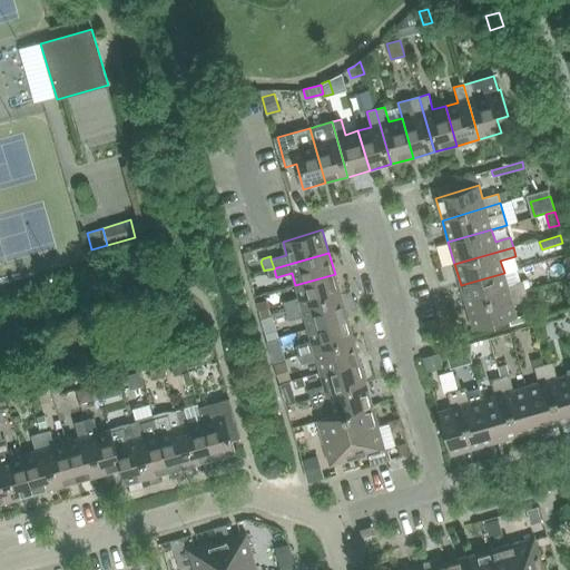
[(508,286),(504,273),(461,285),(467,307),(526,291),(523,282),(508,286)]
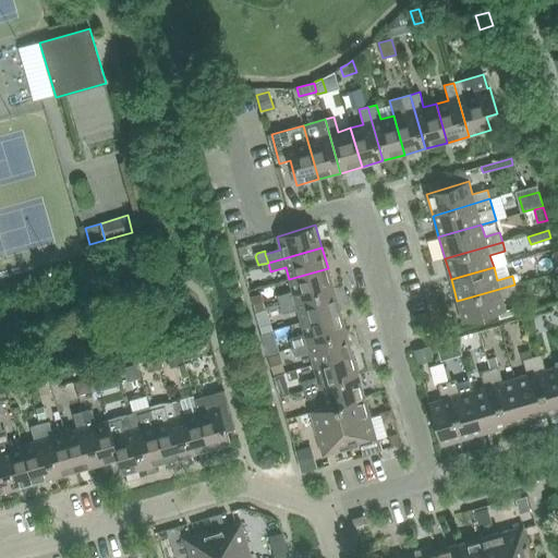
[(278,296),(280,305),(334,290),(328,268),(289,279),(292,292),(278,296)]
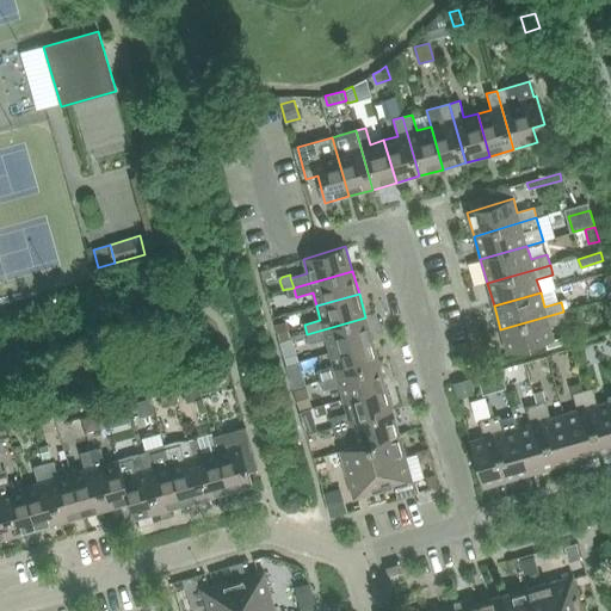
[(567,321),(563,312),(500,329),(507,353),(545,343),(554,340),(550,326),(567,321)]
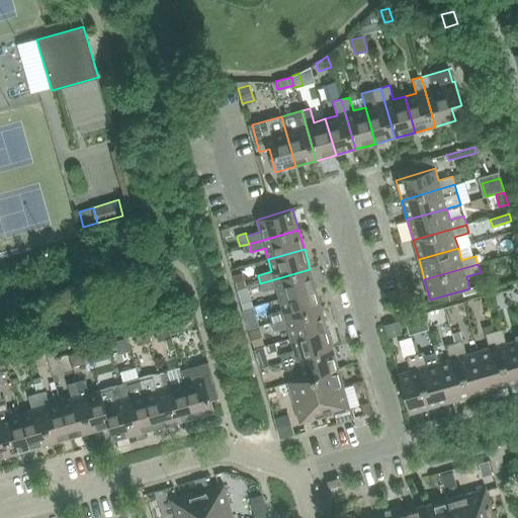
[(276,287),(279,299),(316,289),(310,269),(260,283),(262,291),(276,287)]
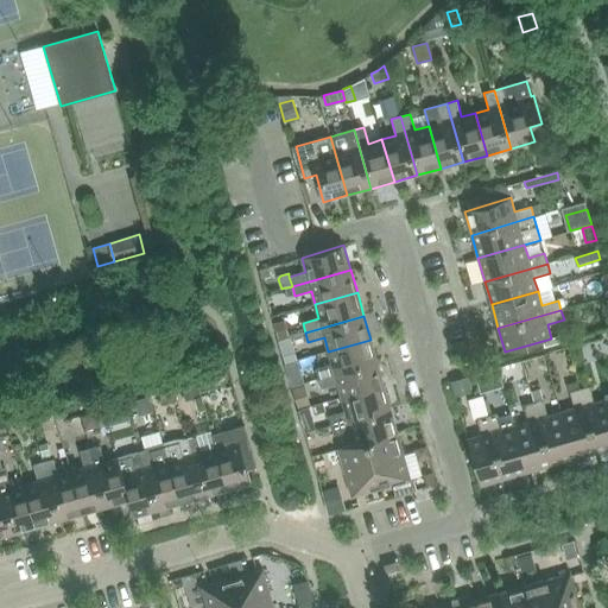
[(283,322),(274,324),(279,340),(287,337),(283,322)]
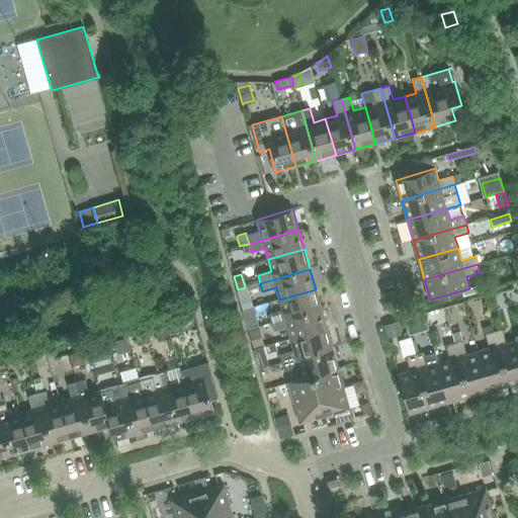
[(469,288),(462,290),(464,295),(478,292),(476,286),(469,288)]
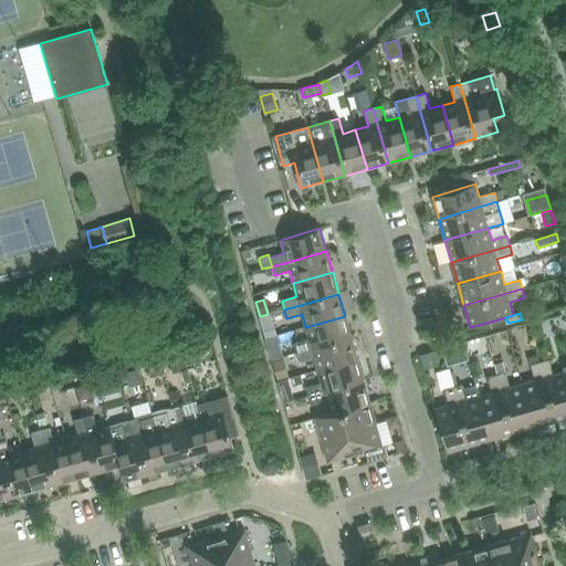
[(269,316),(260,318),(263,329),(272,327),(269,316)]
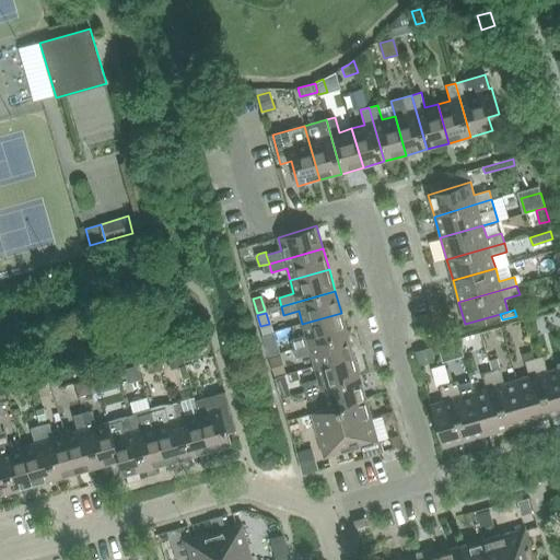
[(291,340),(293,349),(347,334),(341,313),(302,324),(306,336),(291,340)]
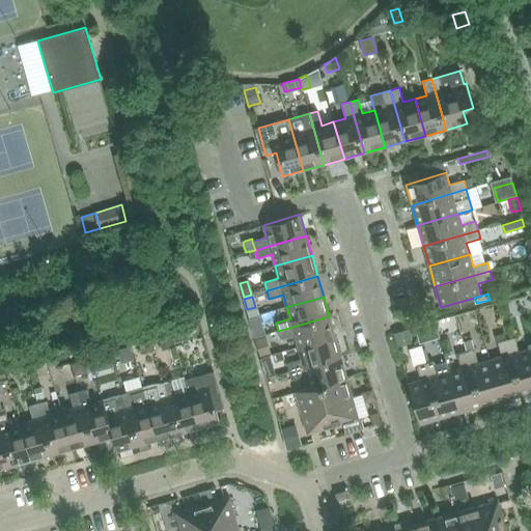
[(295,336),(299,347),(335,337),(329,316),(278,331),(281,339),(295,336)]
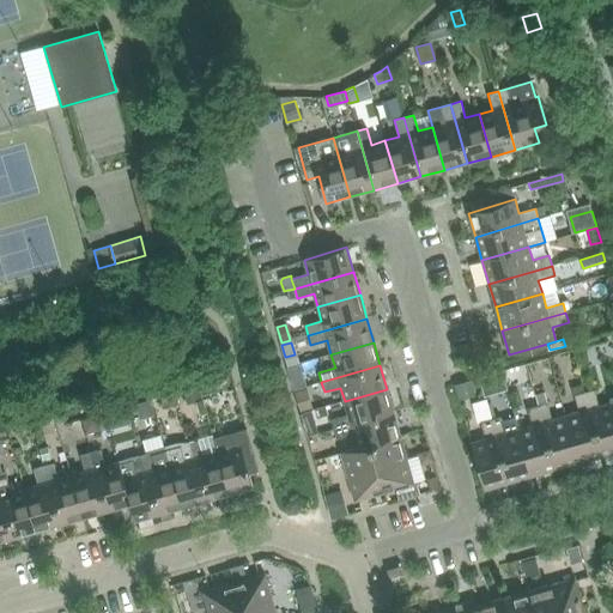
[(304,378),(292,382),(293,389),(307,386),(304,378)]
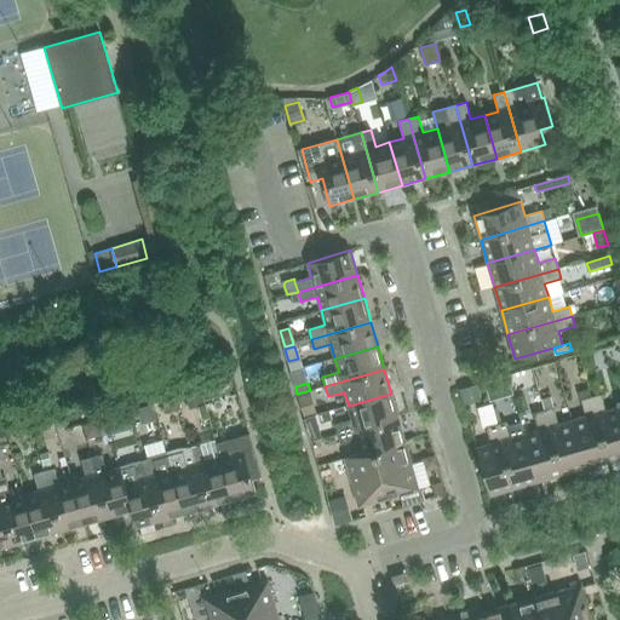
[(463,389),(460,389),(464,403),(481,399),(476,385),(463,389)]
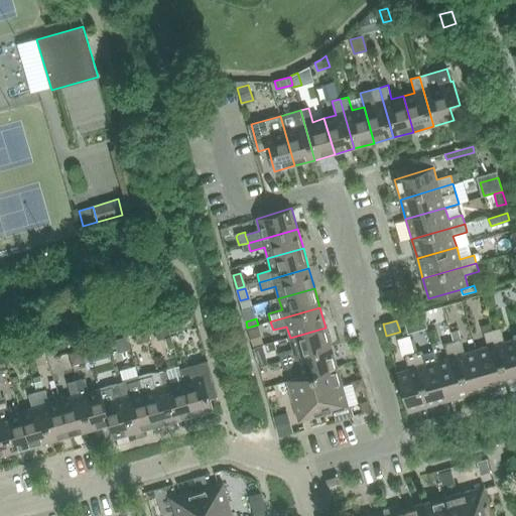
[(178,321),(169,325),(172,333),(181,330),(178,321)]
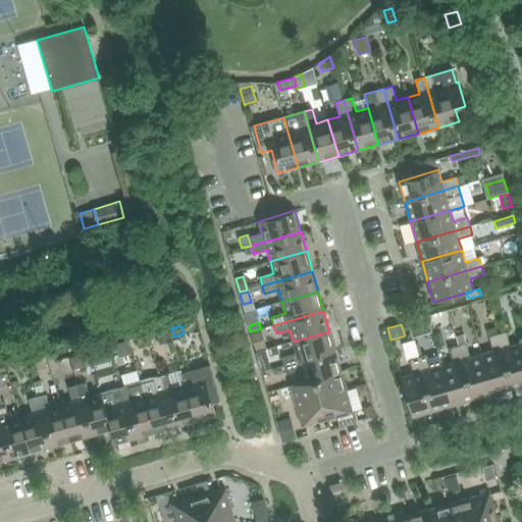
[(496,327),(487,329),(489,336),(498,334),(496,327)]
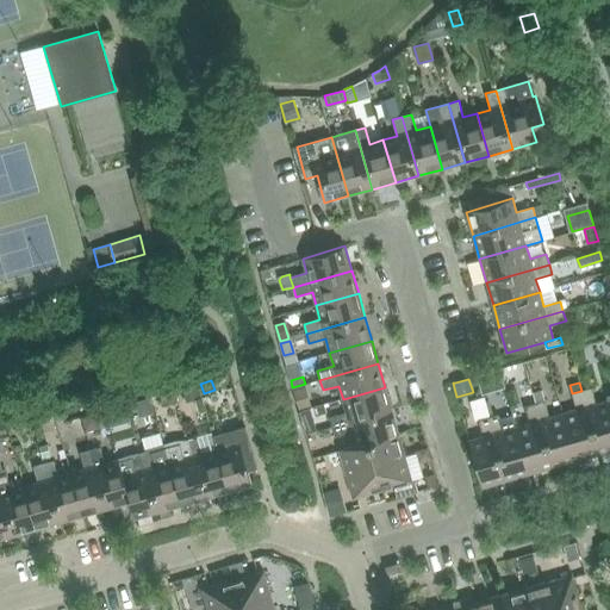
[(195,386),(184,390),(186,399),(199,396),(195,386)]
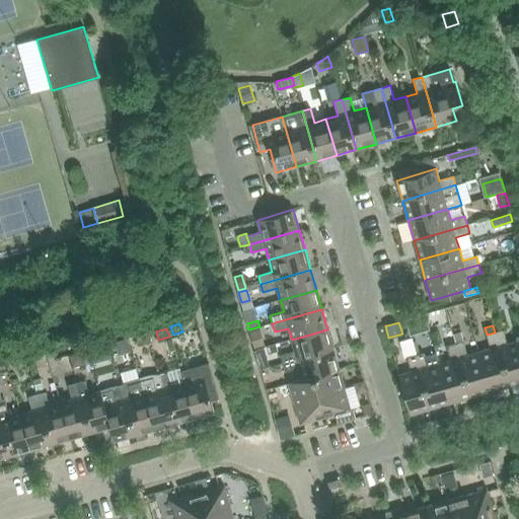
[(260,329),(249,332),(254,348),(265,345),(260,329)]
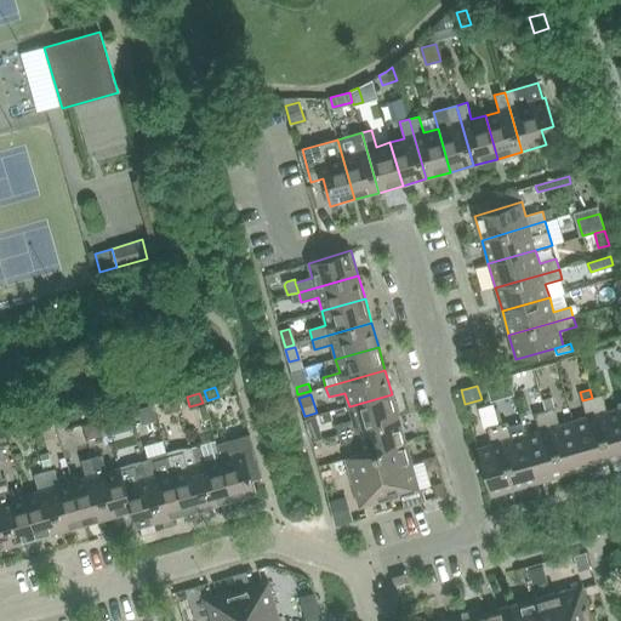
[(399,417),(392,394),(349,406),(353,420),(336,425),(339,434),(399,417)]
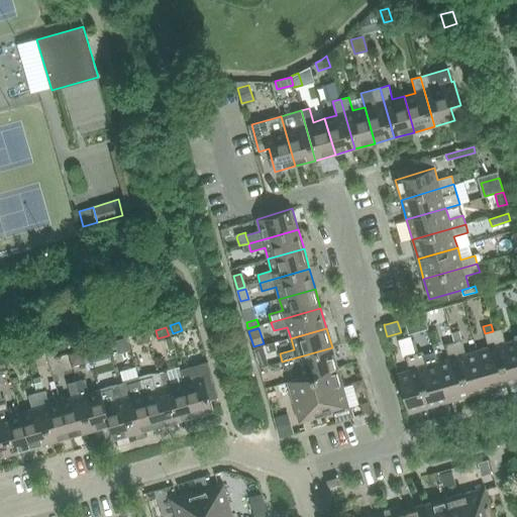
[(501,328),(493,331),(508,385),(516,382),(516,339),(505,342),(501,328)]
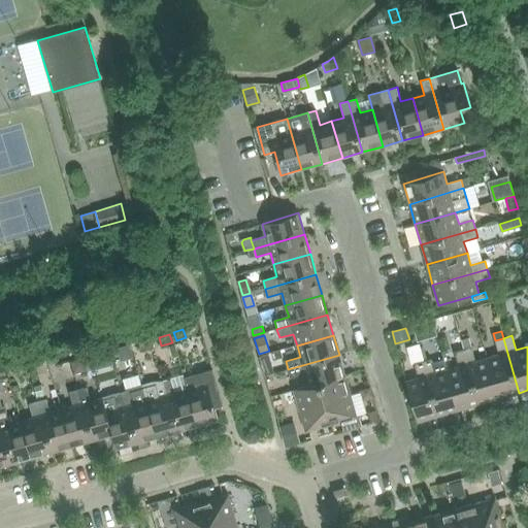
[(151,338),(139,341),(141,351),(153,348),(151,338)]
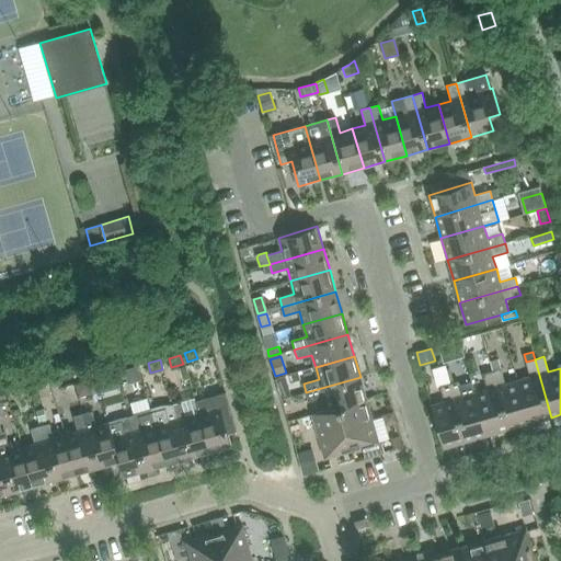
[(530,377),(517,380),(530,423),(551,418),(535,359),(526,362),(530,377)]
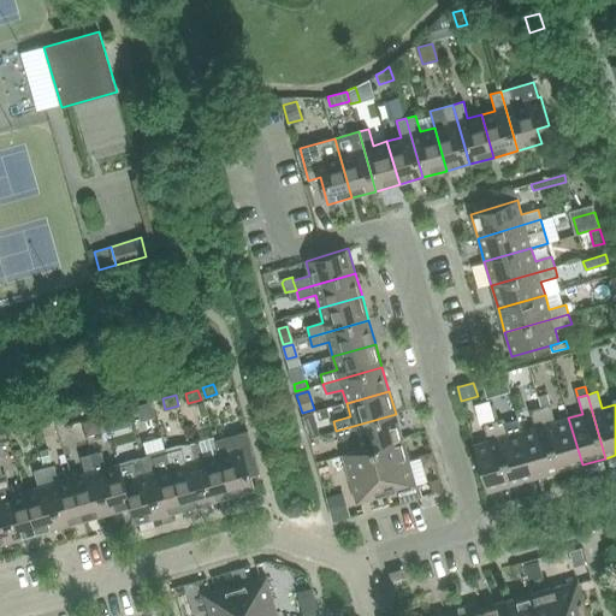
[(150,402),(137,406),(142,420),(154,416),(150,402)]
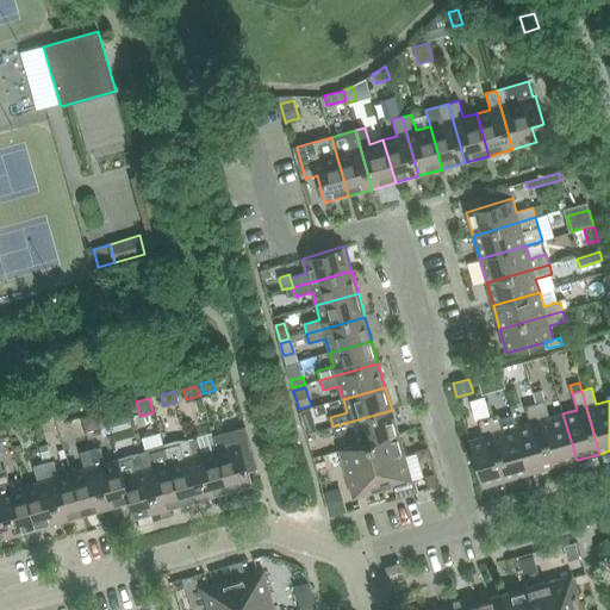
[(201,398),(195,399),(199,414),(205,411),(201,398)]
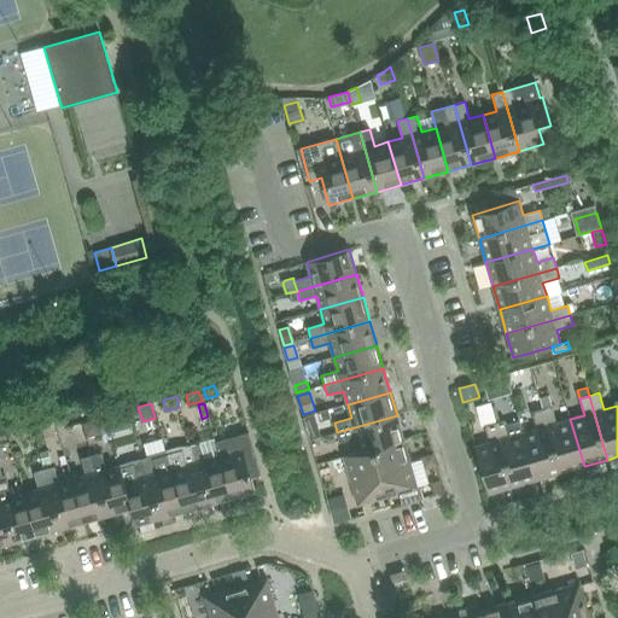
[(560,473),(584,466),(570,419),(557,423),(552,407),(542,409),(560,473)]
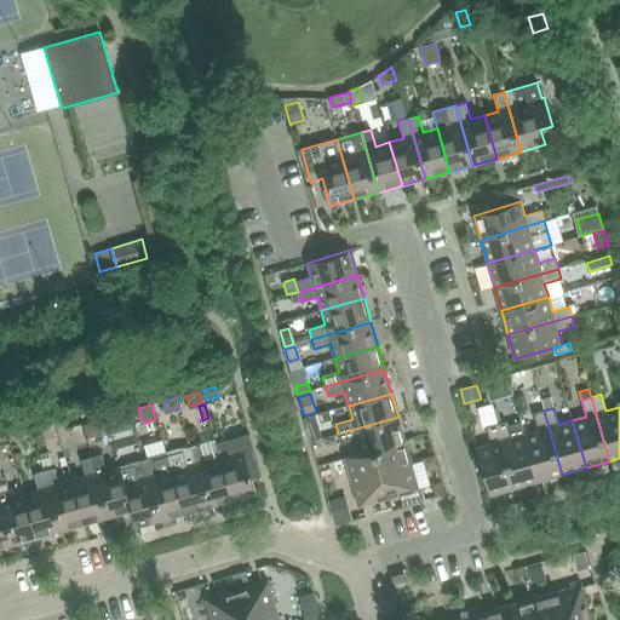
[(539,430),(524,434),(538,481),(562,475),(544,411),(534,413),(539,430)]
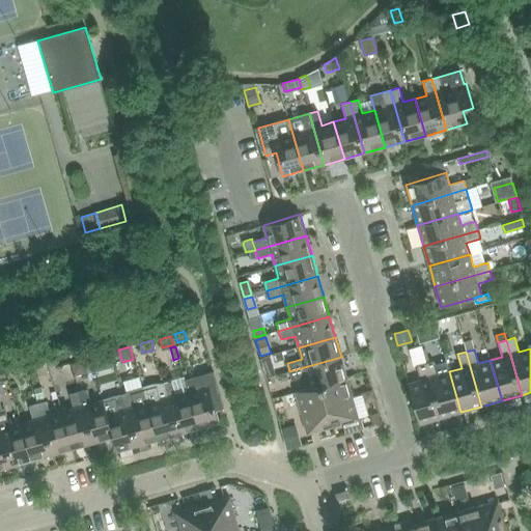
[(109,353),(102,355),(105,368),(113,366),(109,353)]
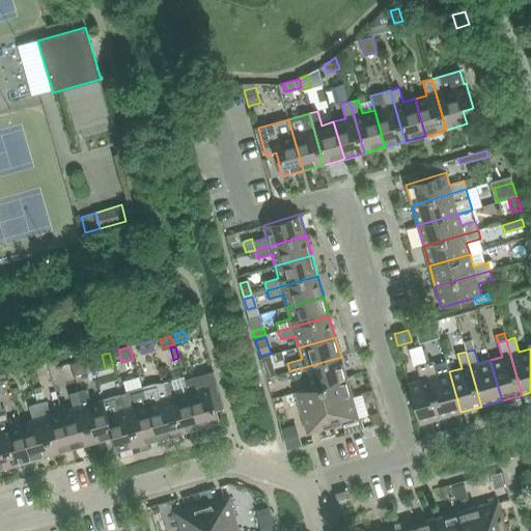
[(21,357),(4,361),(7,372),(23,367),(21,357)]
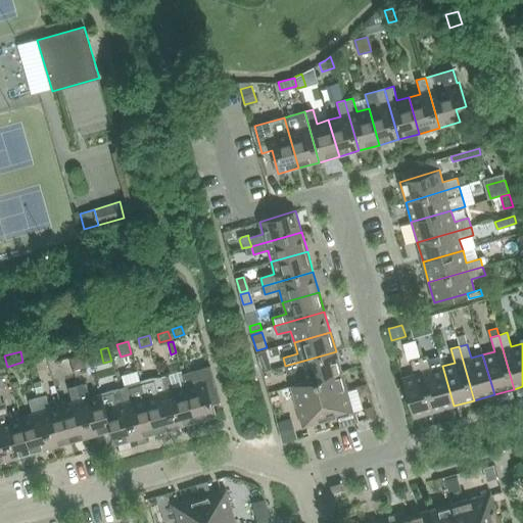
[(305,382),(317,379),(341,372),(336,351),(285,366),(288,375),(302,371),(305,382)]
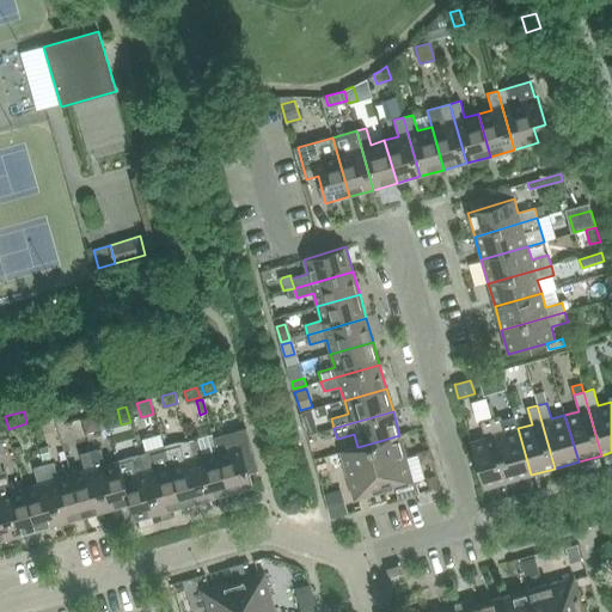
[(96,416),(83,420),(86,433),(99,429),(96,416)]
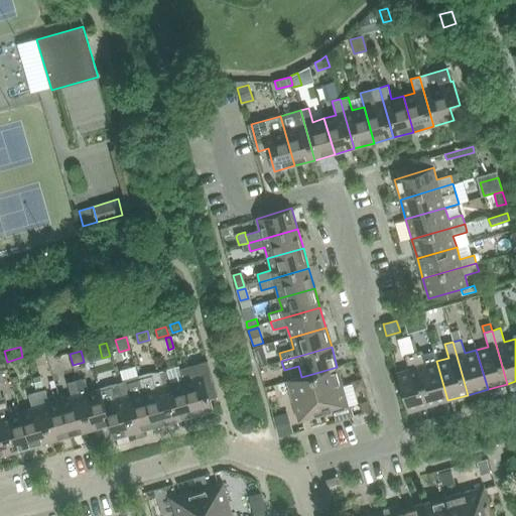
[(421,351),(413,353),(428,406),(447,400),(436,361),(425,365),(421,351)]
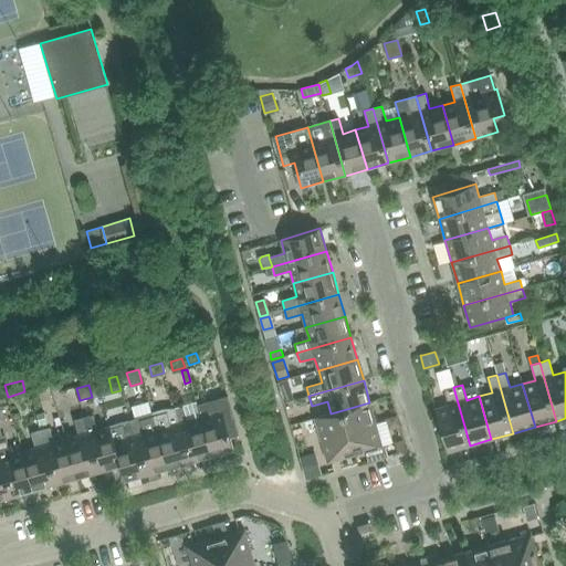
[(447,452),(470,446),(453,387),(443,390),(448,405),(435,409),(447,452)]
